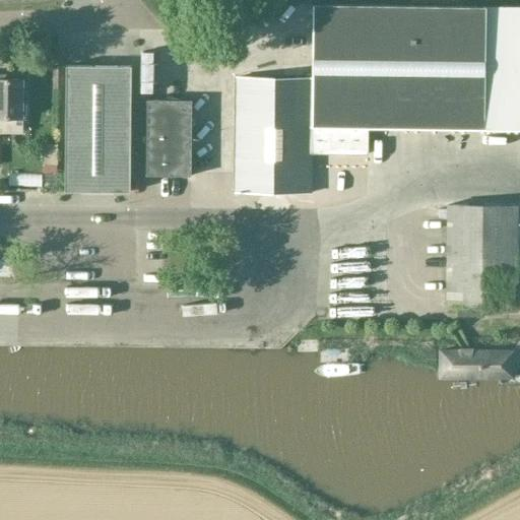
[(519,7),(485,7),(314,5),(313,155),(368,156),(369,129),(519,130),(519,7)]
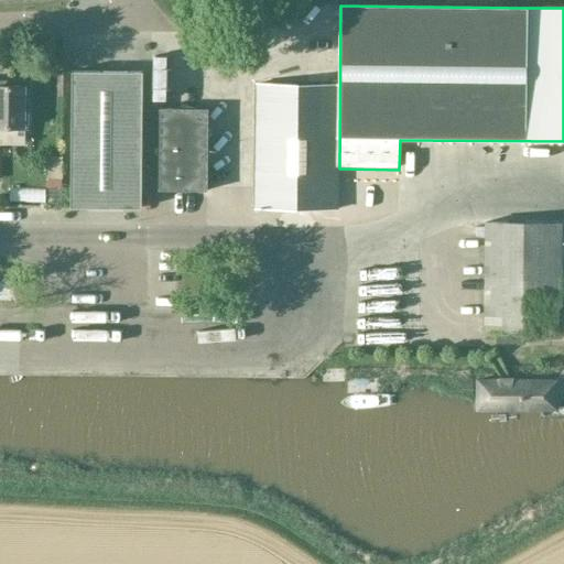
[(71,209),(142,209),(142,74),(72,73),(71,209)]
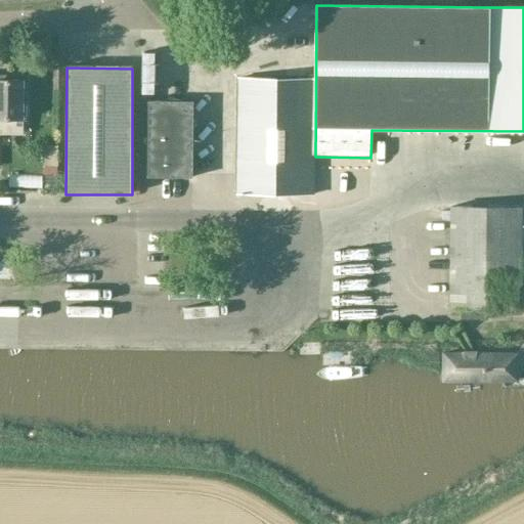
[(313,197),(314,80),(238,79),(237,197),(313,197)]
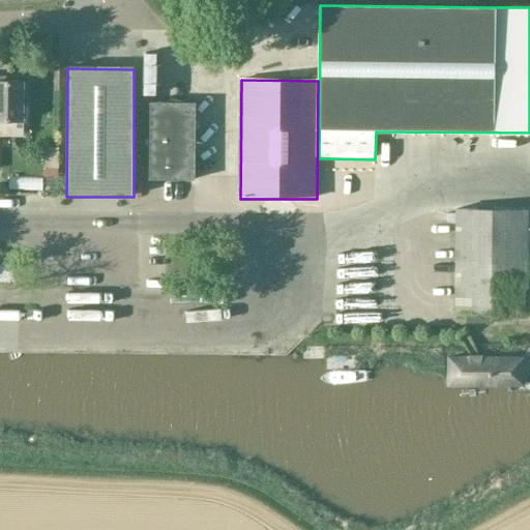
[(0,82),(0,120),(25,121),(25,108),(22,108),(22,83),(0,82)]
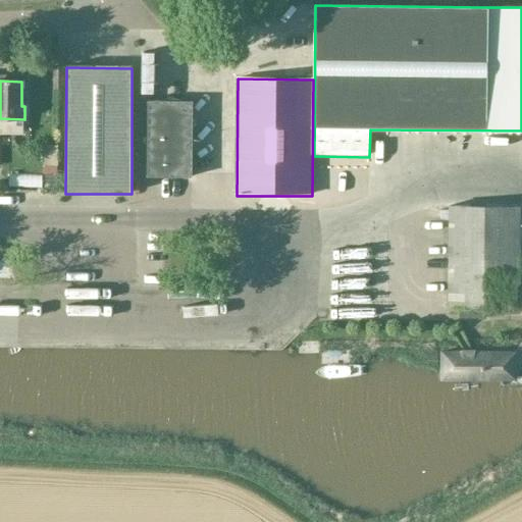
[(192,178),(193,102),(148,102),(147,178),(192,178)]
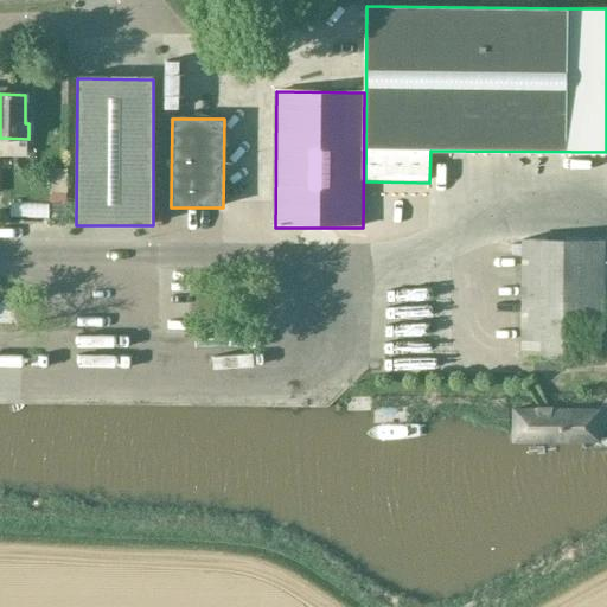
[(604,243),(600,243),(523,242),(521,357),(532,357),(532,370),(562,371),(563,357),(602,358),(604,243)]
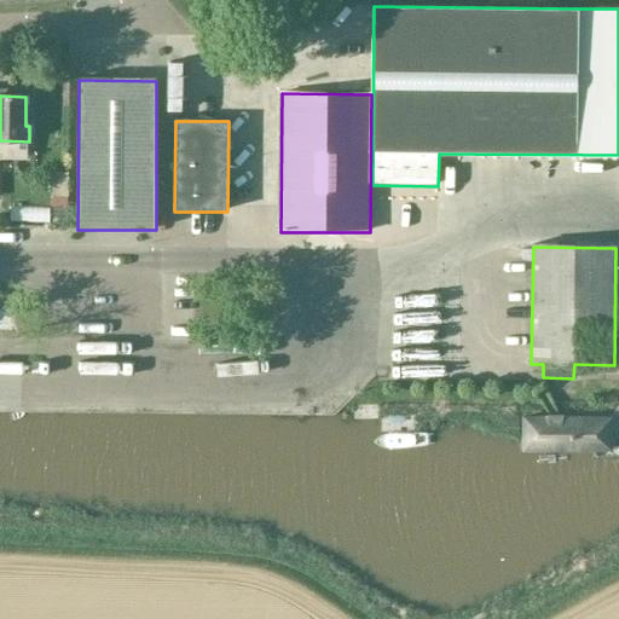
[(444,357),(388,358),(389,392),(445,391),(444,357)]
